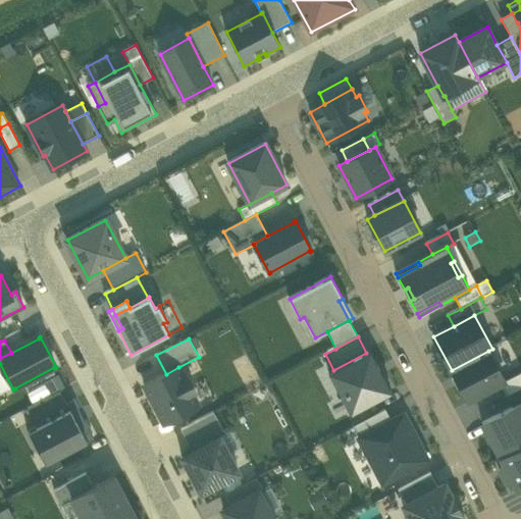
[(370,351),(366,353),(379,377),(382,375),(370,351)]
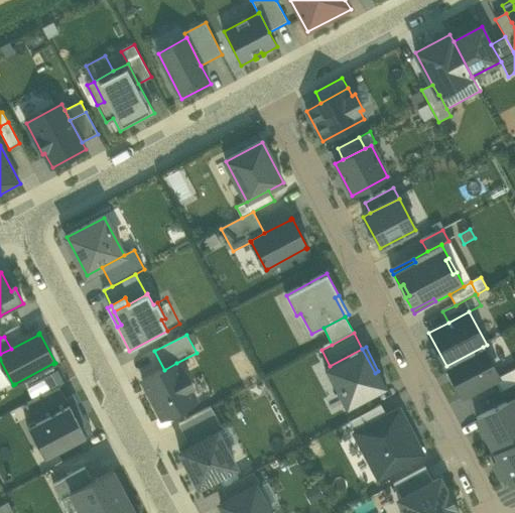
[(499,378),(483,347),(446,366),(463,397),(495,380),(499,378)]
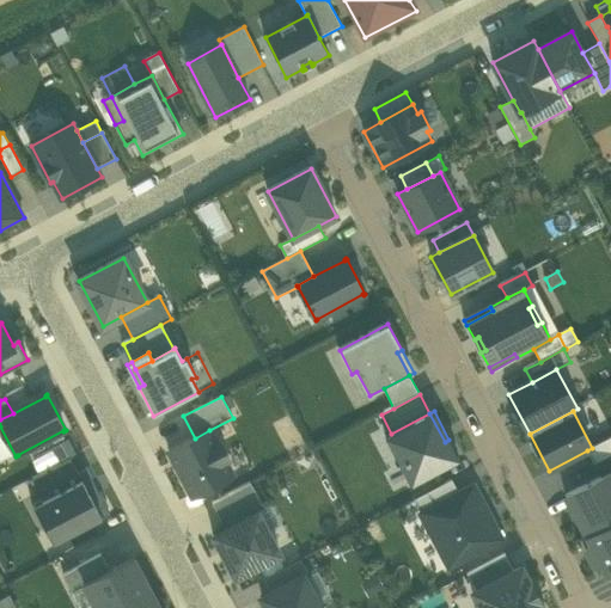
[(385,437),(402,468),(408,466),(417,483),(459,460),(448,440),(445,442),(429,413),(391,434),(385,437)]
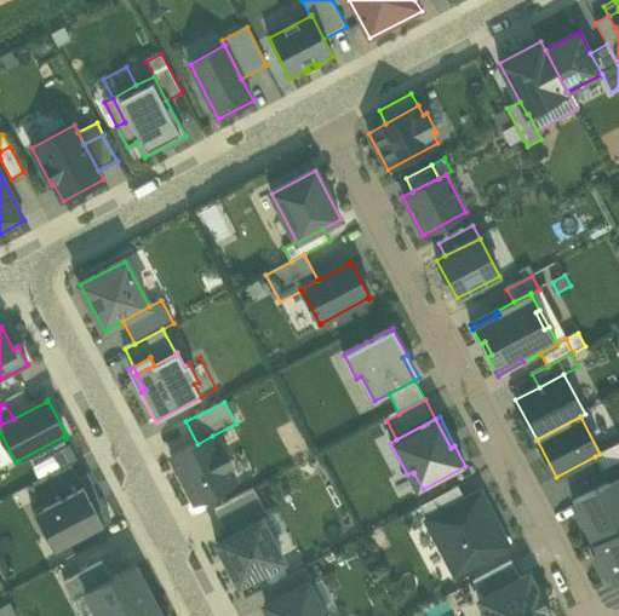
[(198,444),(171,458),(195,504),(236,482),(228,466),(231,465),(223,449),(221,452),(212,436),(198,444)]
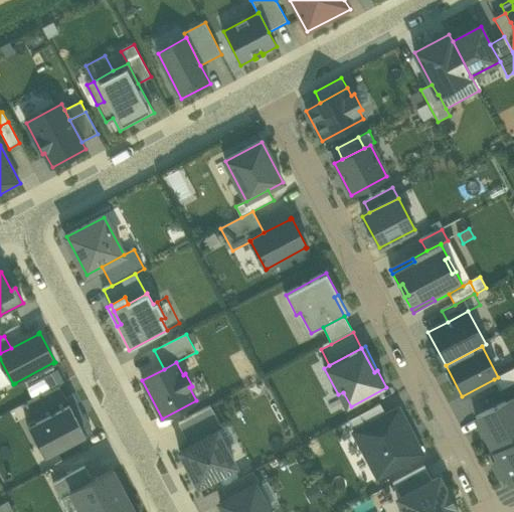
[(494,379),(501,392),(513,384),(513,369),(498,377),(494,379)]
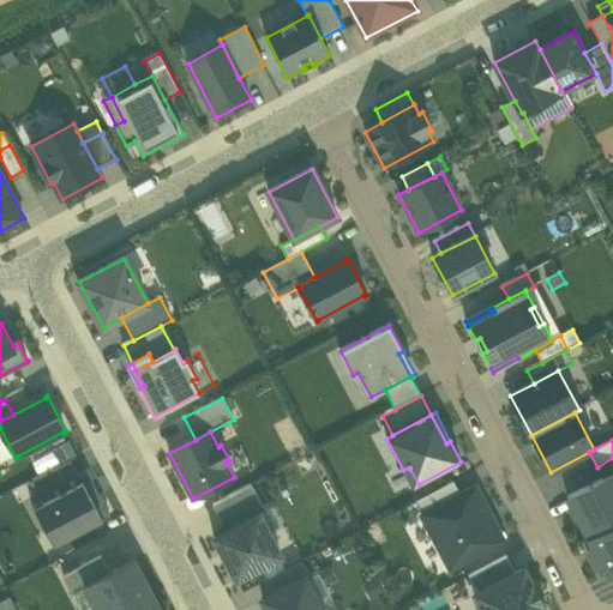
[(52,450),(60,465),(71,460),(77,457),(68,441),(52,450)]
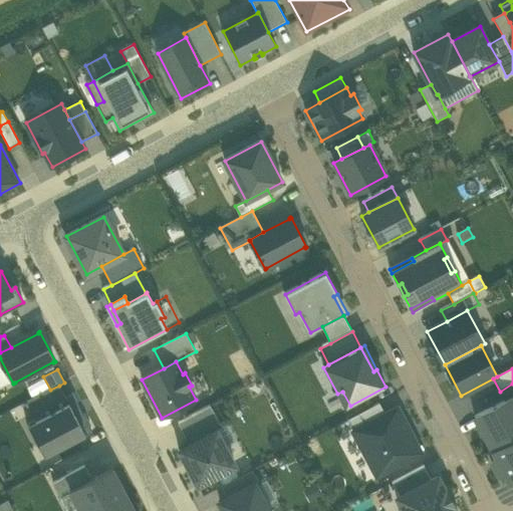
[(512,384),(500,392),(505,402),(512,398),(512,384)]
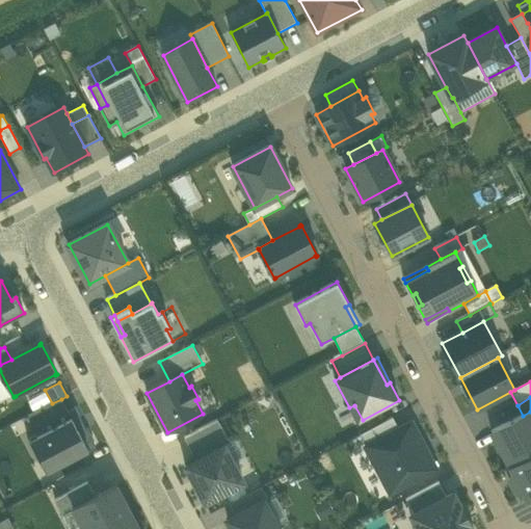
[(28,417),(37,435),(44,432),(41,427),(69,413),(61,399),(52,403),(28,417)]
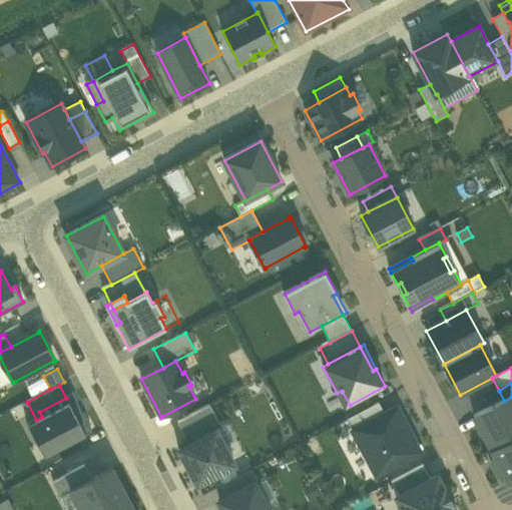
[(345,407),(350,405),(342,391),(337,393),(345,407)]
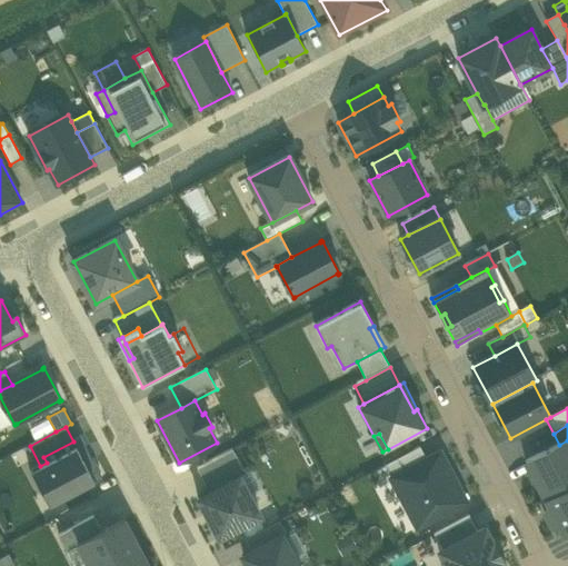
[(30,472),(42,495),(45,494),(57,487),(63,499),(63,500),(102,480),(80,438),(73,442),(43,457),(47,463),(40,466),(30,472)]
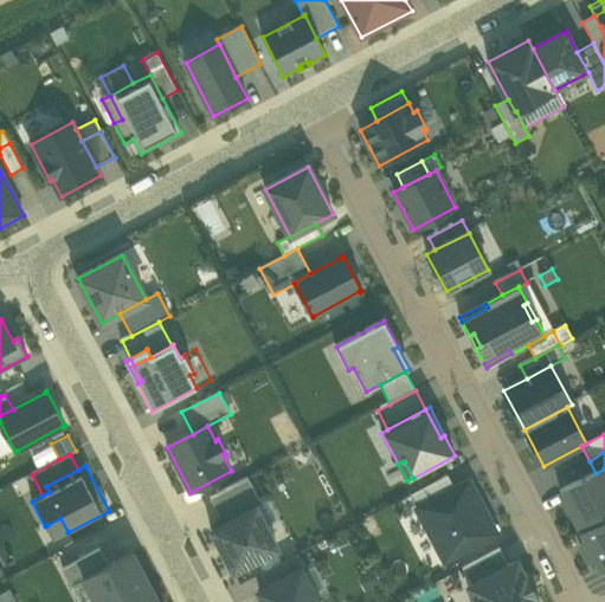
[(596,473),(560,492),(580,531),(604,518),(604,468),(596,473)]
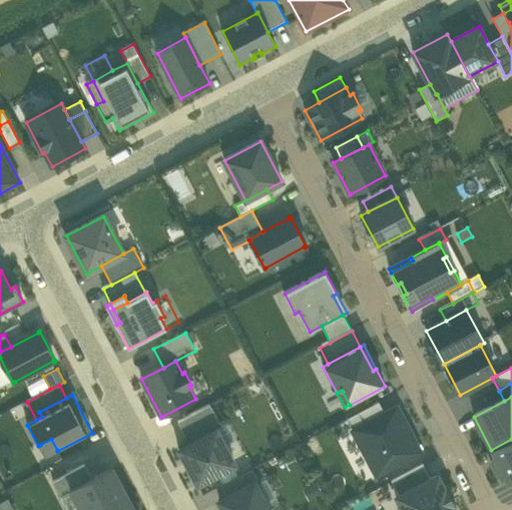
[(379,403),(347,420),(353,431),(385,414),(379,403)]
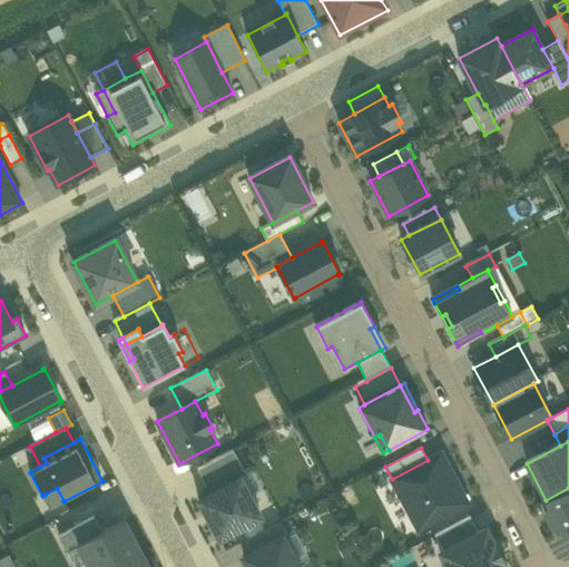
[(198,470),(211,494),(241,478),(246,475),(233,451),(198,470)]
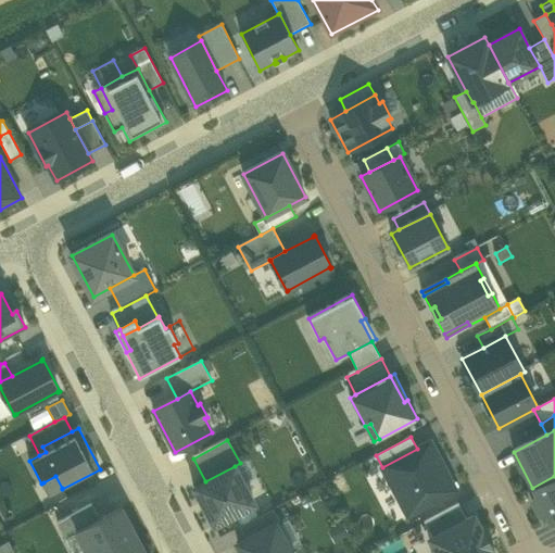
[(417,449),(382,467),(396,494),(395,494),(407,517),(457,491),(431,441),(417,449)]
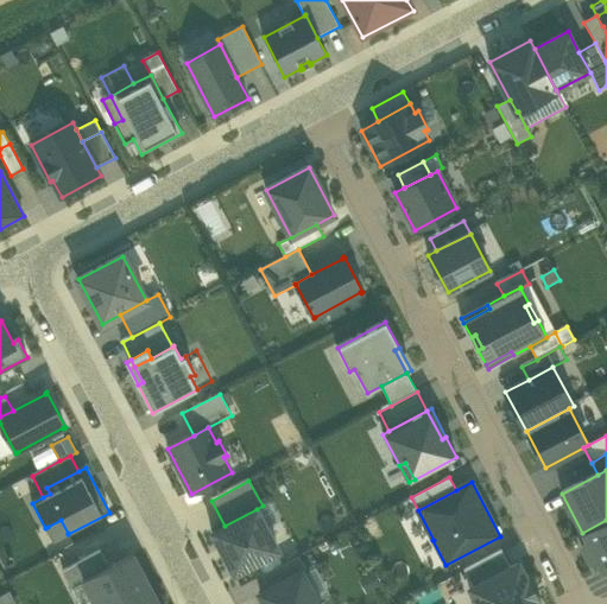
[(257,509),(274,542),(288,535),(271,502),(263,506),(257,509)]
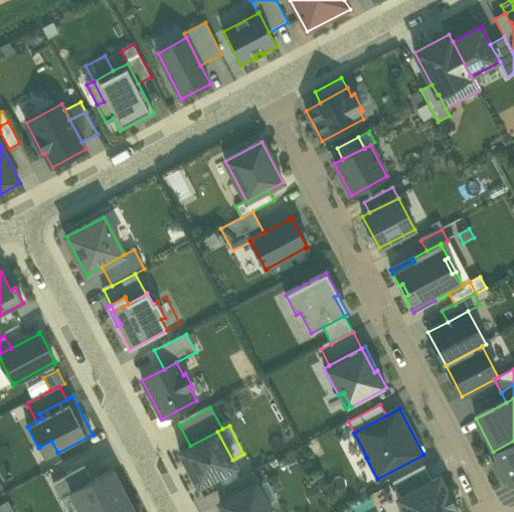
[(190,446),(179,452),(198,487),(236,467),(232,460),(217,432),(190,446)]
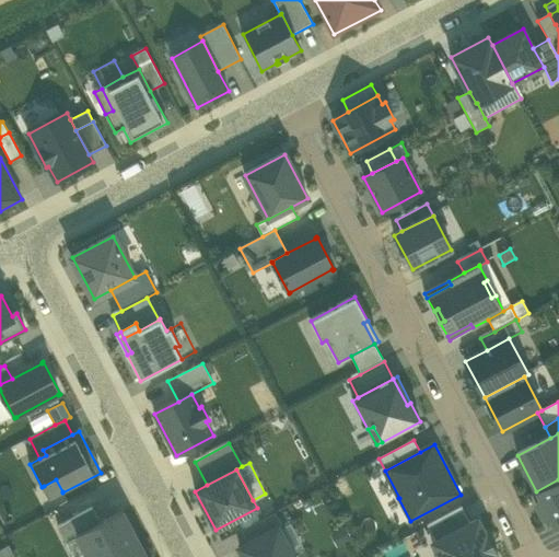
[(56,479),(44,486),(49,498),(62,491),(56,479)]
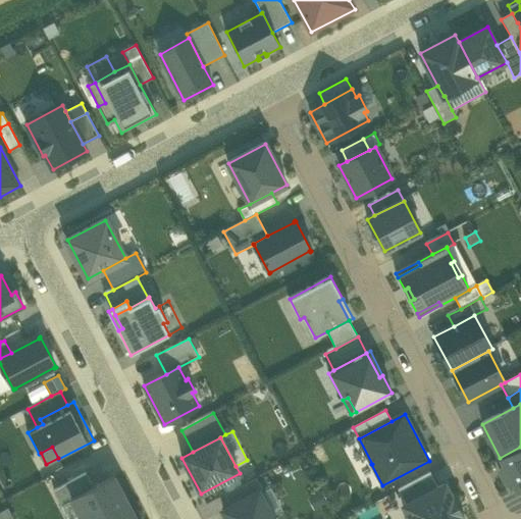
[(500,470),(506,481),(512,479),(517,490),(520,488),(520,447),(500,458),(506,467),(500,470)]
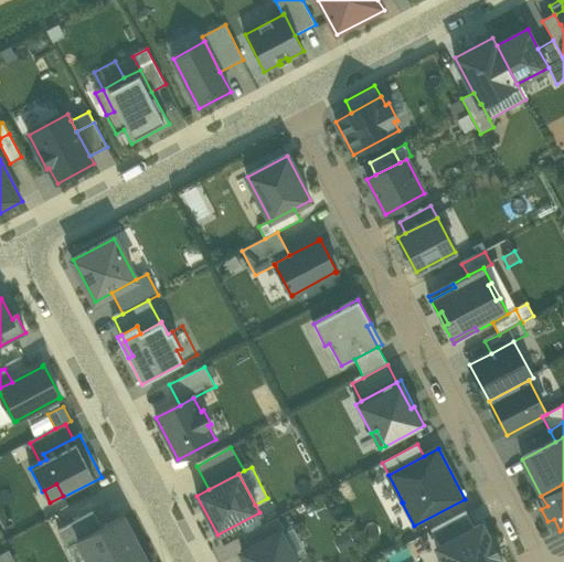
[(63,497),(63,496),(50,502),(44,490),(42,491),(50,505),(63,497)]
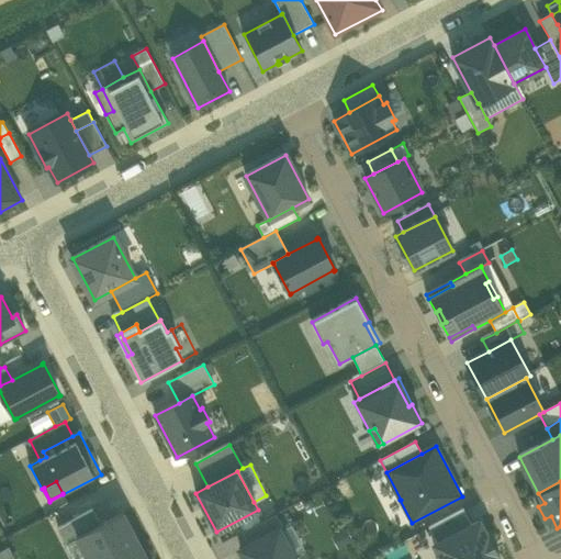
[(78,538),(101,526),(93,511),(58,528),(67,545),(78,539),(78,538)]
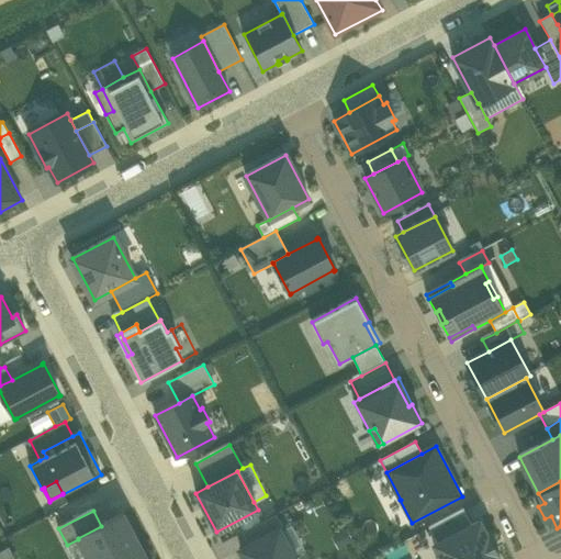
[(429,529),(437,545),(472,526),(464,511),(429,529)]
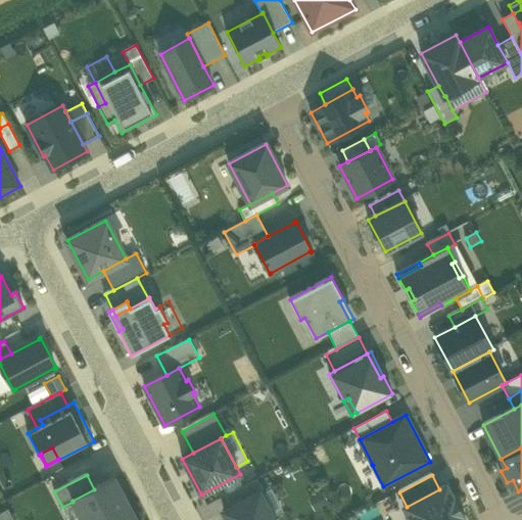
[(73,501),(73,502),(82,519),(106,519),(130,508),(114,479),(94,489),(73,501)]
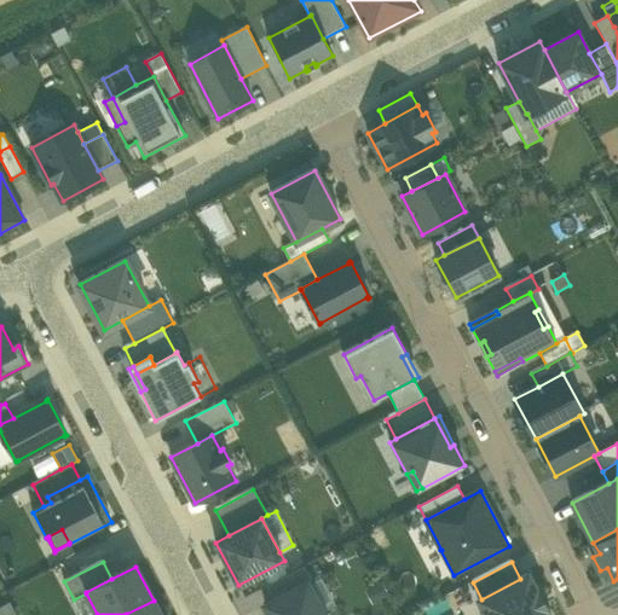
[(266,587),(273,601),(306,584),(312,581),(305,567),(266,587)]
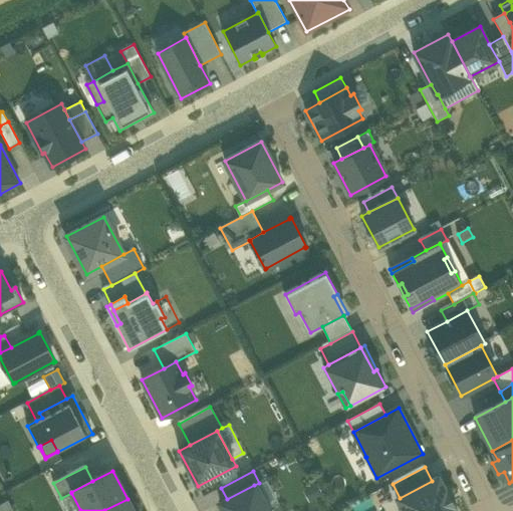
[(455,510),(453,507),(454,506),(446,492),(445,492),(438,478),(432,481),(400,498),(399,499),(405,510),(455,510)]
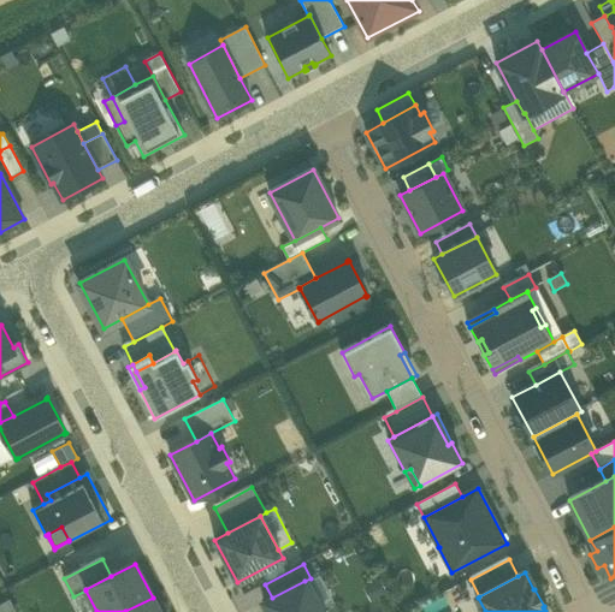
[(380,580),(364,588),(371,602),(388,594),(380,580)]
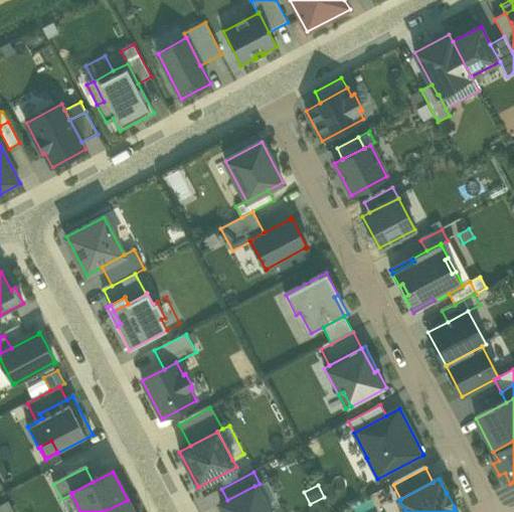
[(227,500),(220,504),(224,511),(268,511),(254,486),(227,500)]
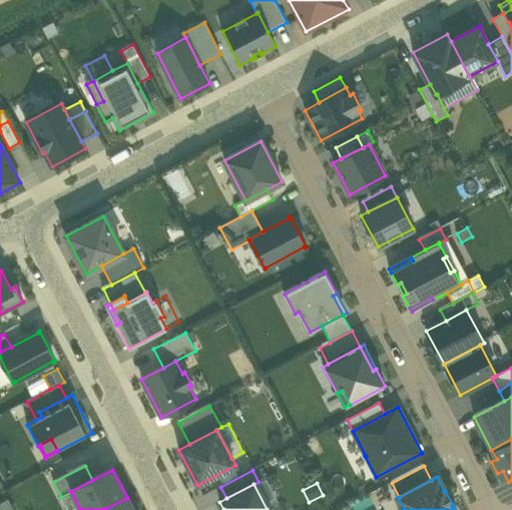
[(80,509),(71,492),(61,497),(59,498),(65,509),(80,509)]
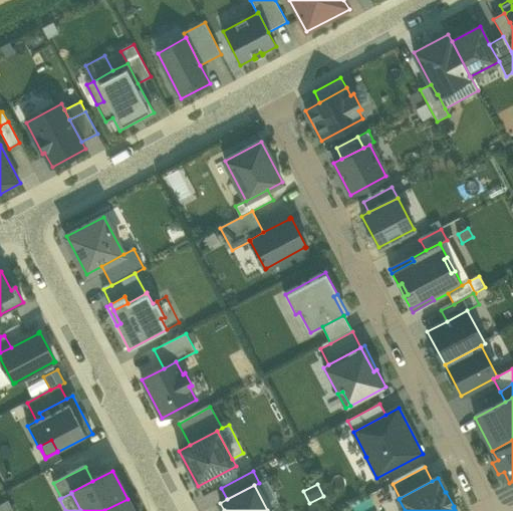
[(134,510),(127,499),(104,510),(134,510)]
